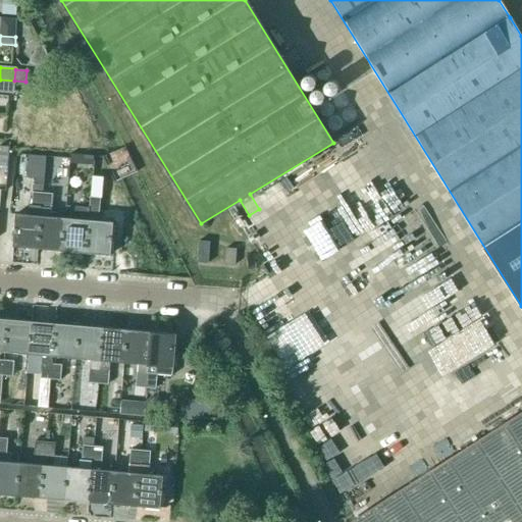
[(0,92),(13,93),(14,81),(0,80),(0,92)]
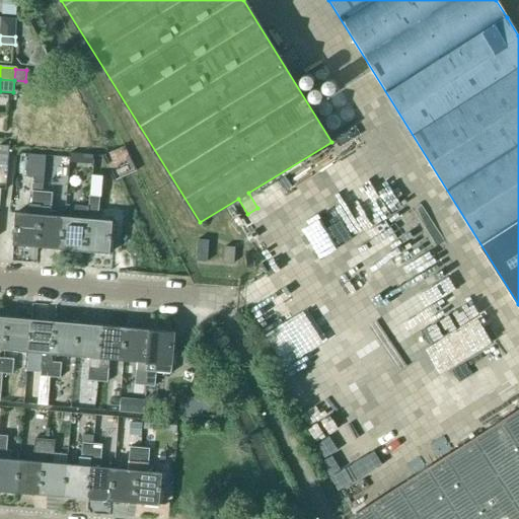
[(0,165),(7,167),(8,146),(0,144),(0,165)]
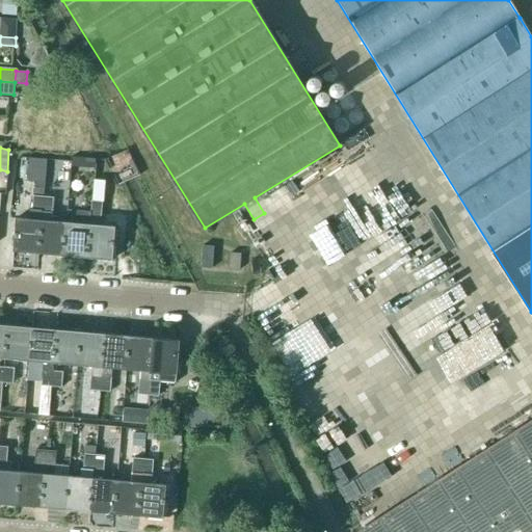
[(38,254),(44,196),(34,195),(33,220),(16,218),(14,251),(38,254)]
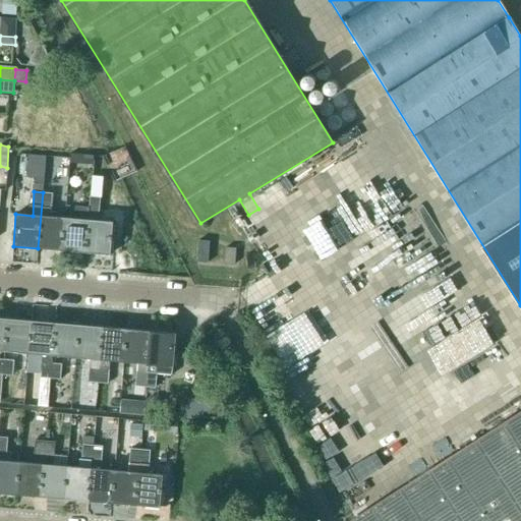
[(61,250),(64,219),(51,217),(53,193),(43,192),(38,248),(61,250)]
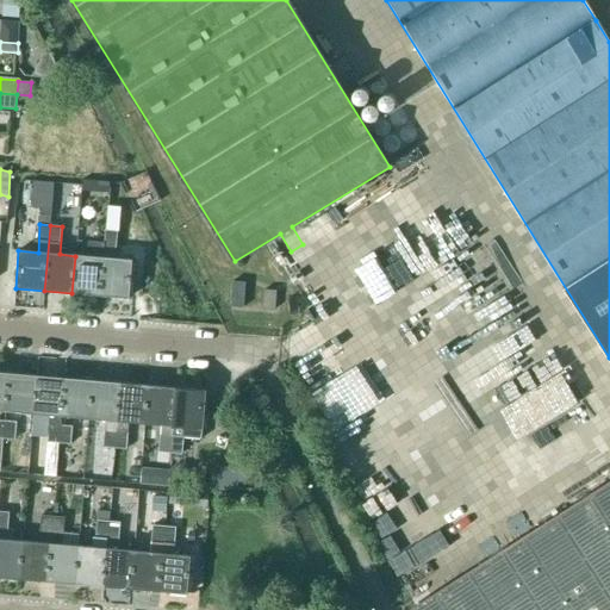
[(104,259),(100,297),(129,299),(132,261),(116,260),(118,231),(106,230),(104,259)]
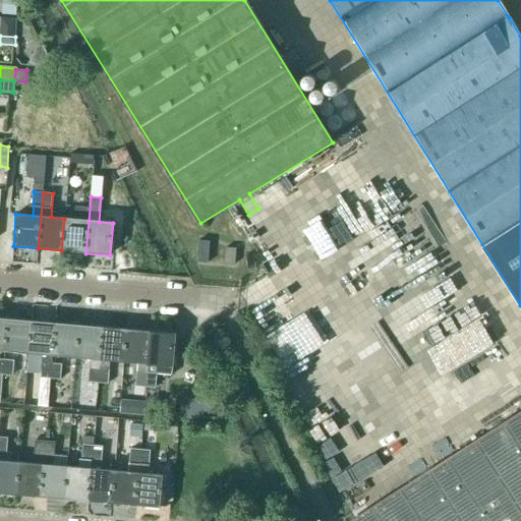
[(64,219),(61,250),(85,253),(89,221),(64,219)]
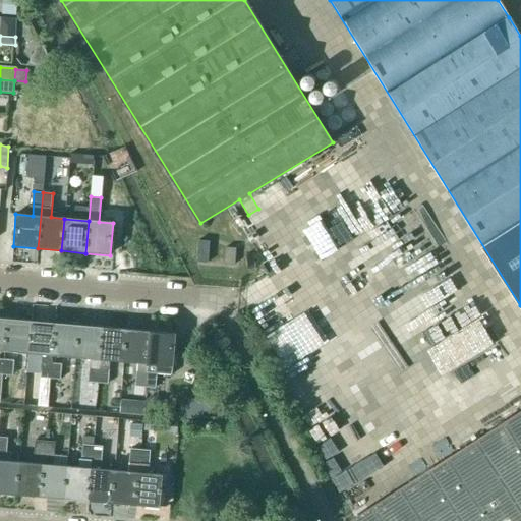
[(209,264),(210,242),(198,241),(196,264),(209,264)]
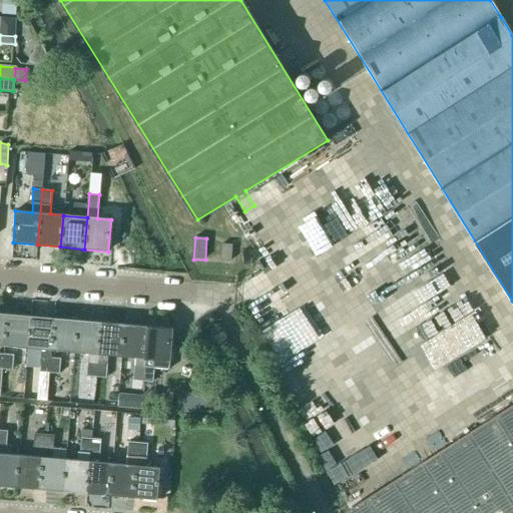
[(230,261),(231,243),(221,243),(220,261),(230,261)]
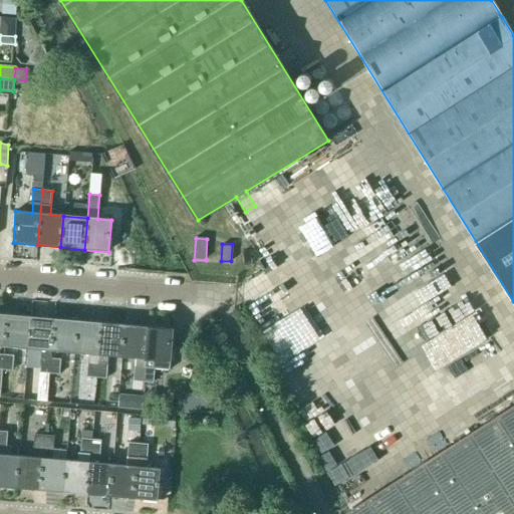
[(418,279),(414,291),(432,295),(435,283),(418,279)]
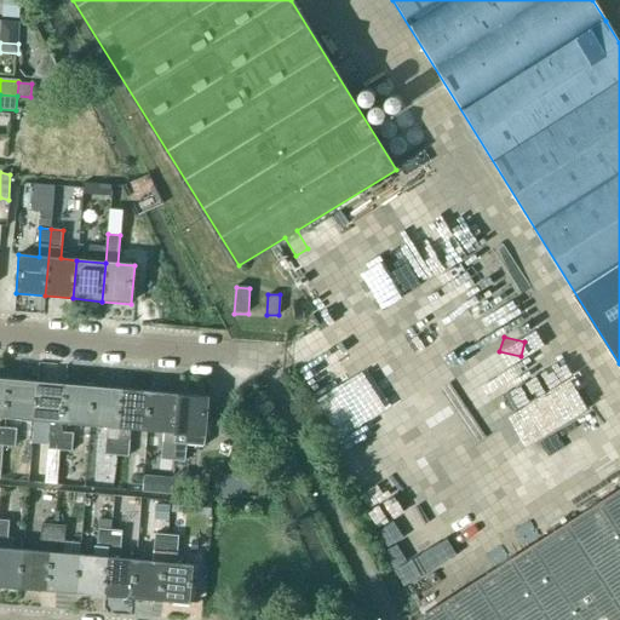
[(34,422),(38,383),(9,380),(6,419),(34,422)]
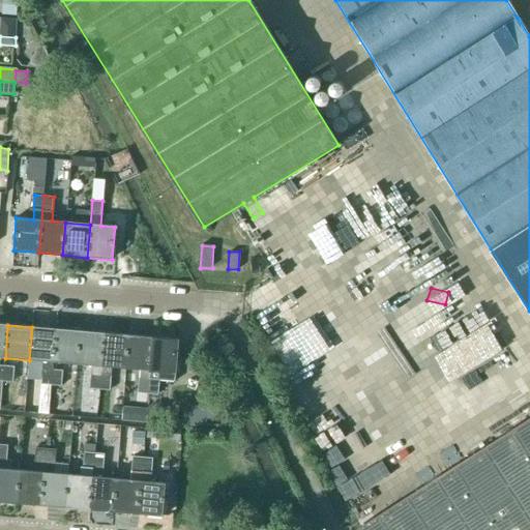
[(53,362),(56,329),(32,327),(29,360),(43,361),(41,384),(51,385),(52,370),(53,362)]
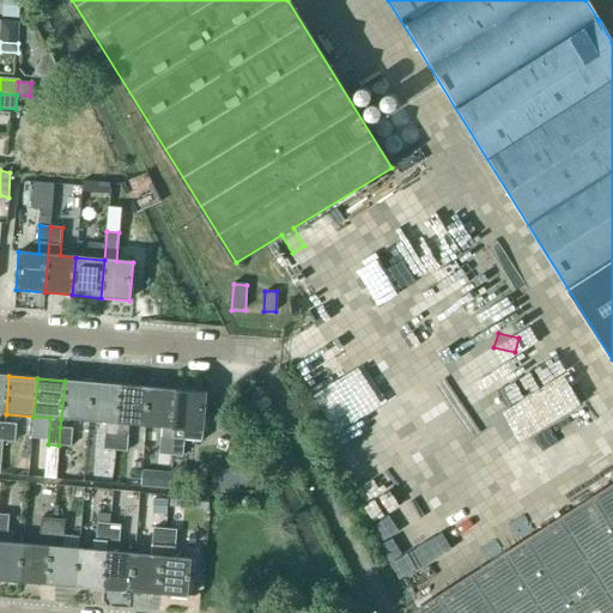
[(90,422),(92,383),(65,381),(61,419),(90,422)]
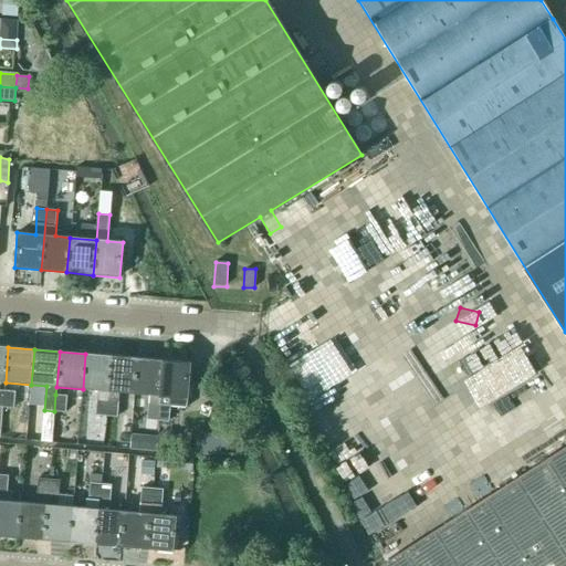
[(106,416),(112,356),(85,354),(83,389),(97,390),(96,415),(106,416)]
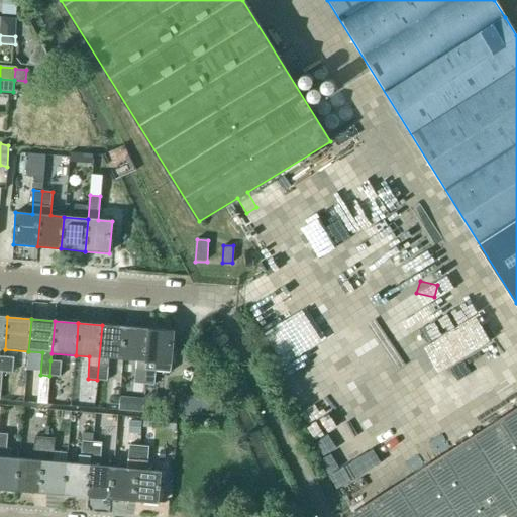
[(122,359),(125,327),(102,325),(97,380),(108,381),(110,358),(122,359)]
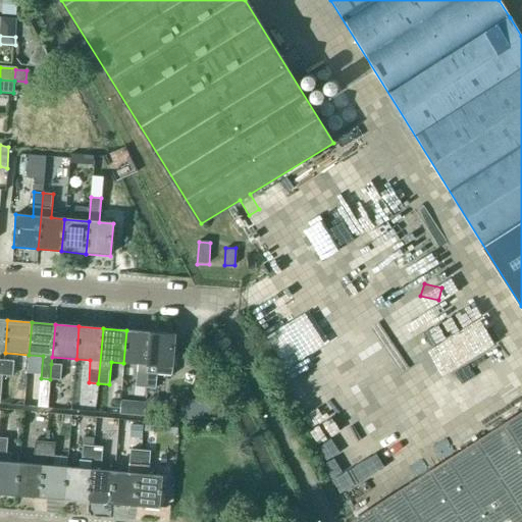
[(146,388),(150,332),(126,330),(123,363),(138,364),(136,387),(146,388)]
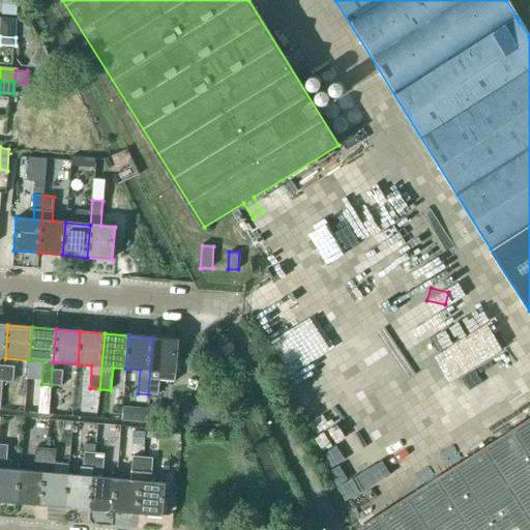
[(152,337),(148,394),(157,395),(158,382),(165,382),(165,372),(175,373),(178,340),(152,337)]
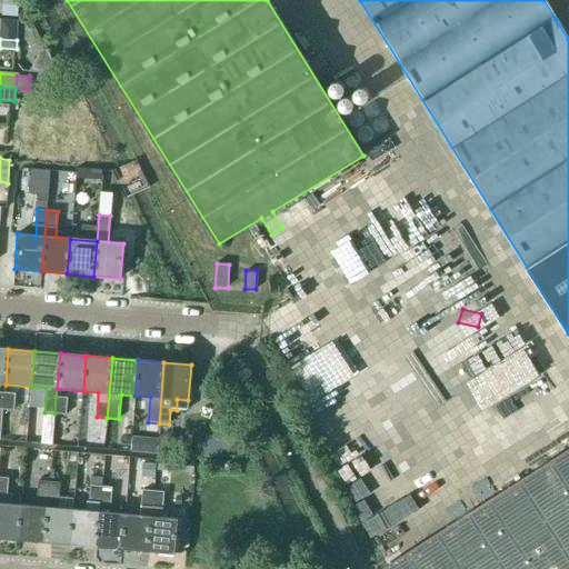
[(5,393),(3,410),(13,410),(16,395),(5,393)]
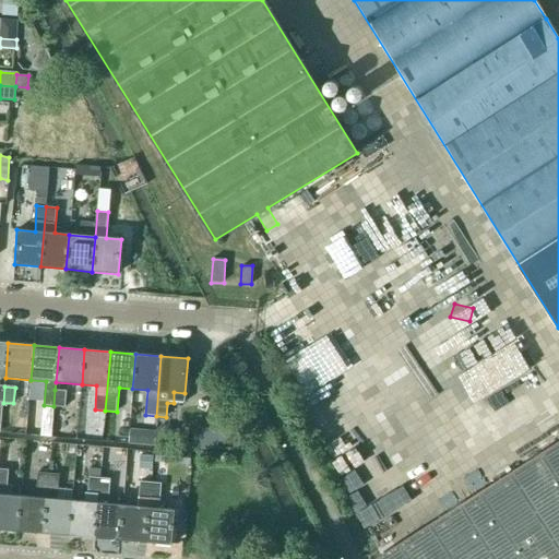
[(55,390),(54,406),(66,407),(67,391),(55,390)]
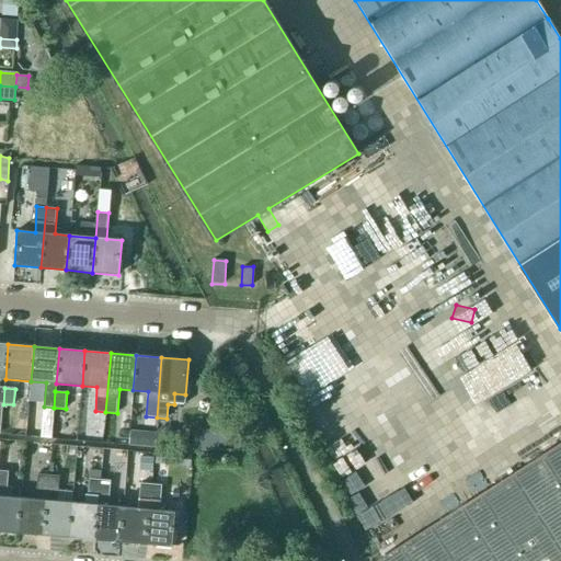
[(42,424),(41,436),(50,437),(53,425),(54,408),(44,407),(42,424)]
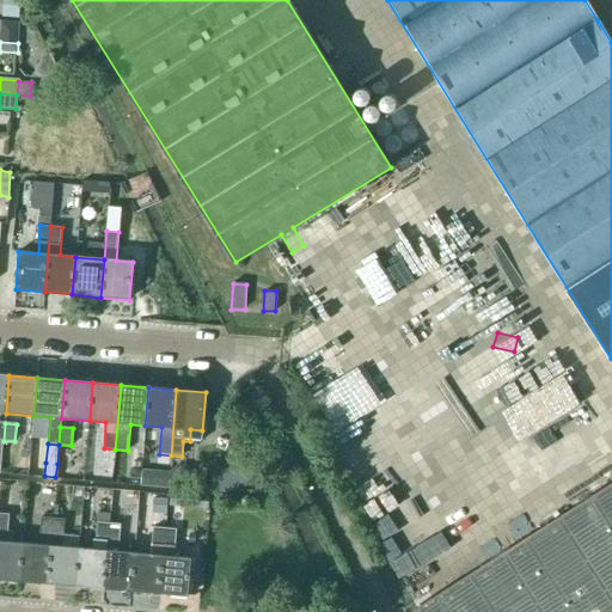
[(261,485),(262,465),(233,463),(232,470),(221,469),(220,489),(236,490),(236,484),(261,485)]
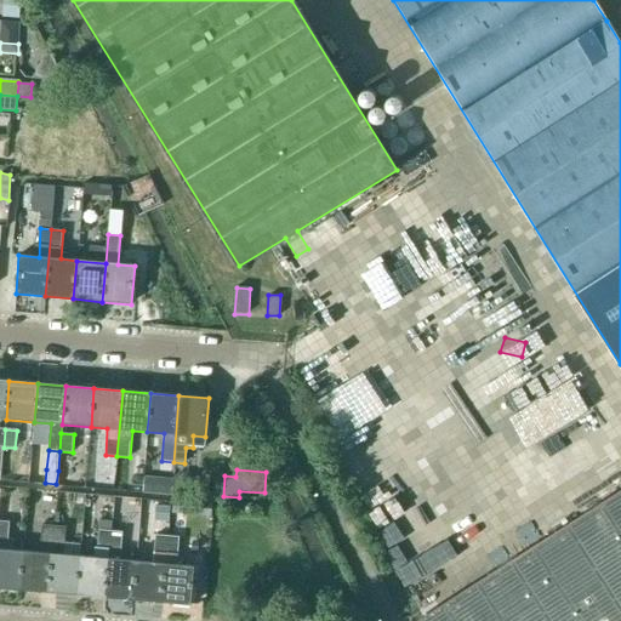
[(172,478),(171,486),(180,496),(193,485),(181,471),(176,474),(172,478)]
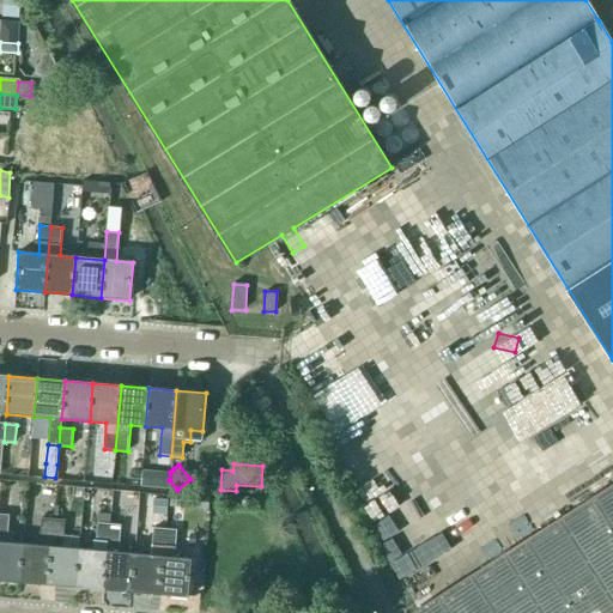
[(168,490),(170,472),(141,469),(140,487),(168,490)]
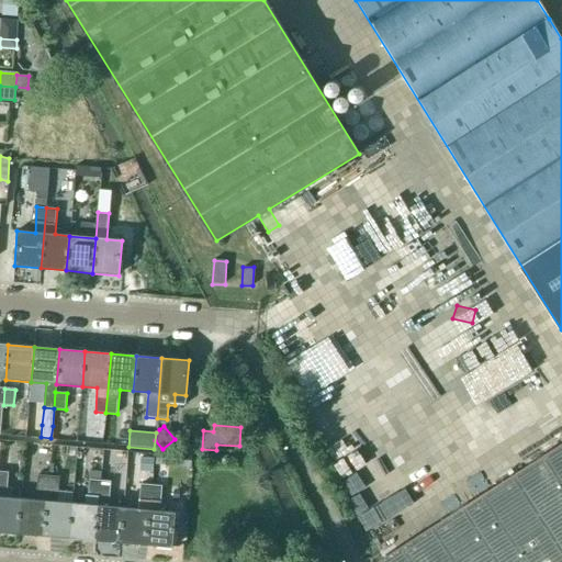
[(561,561),(561,445),(379,561),(561,561)]
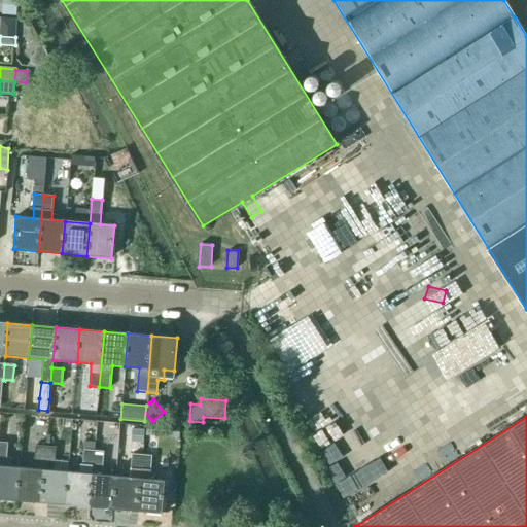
[(144,436),(143,455),(151,456),(157,457),(161,422),(146,421),(144,436)]
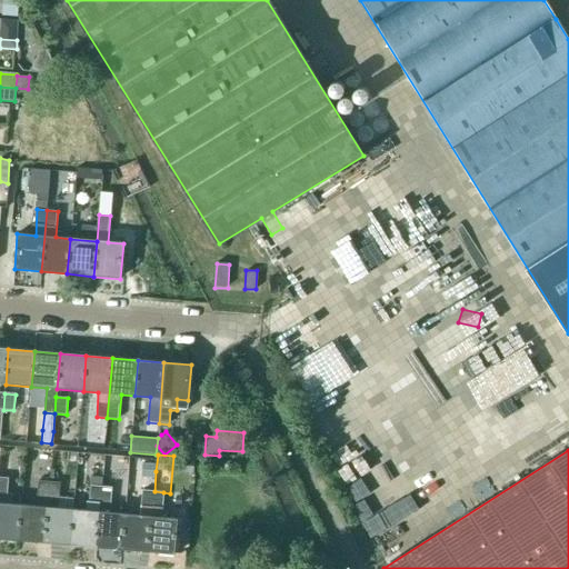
[(0,538),(17,540),(20,505),(9,505),(10,495),(6,495),(8,479),(0,478),(0,538)]
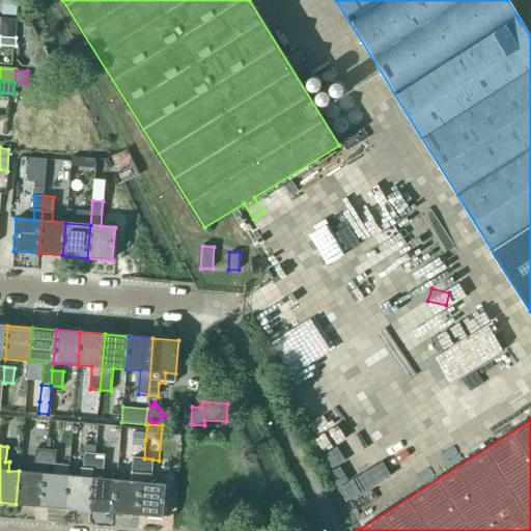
[(44,466),(46,450),(35,449),(34,465),(44,466)]
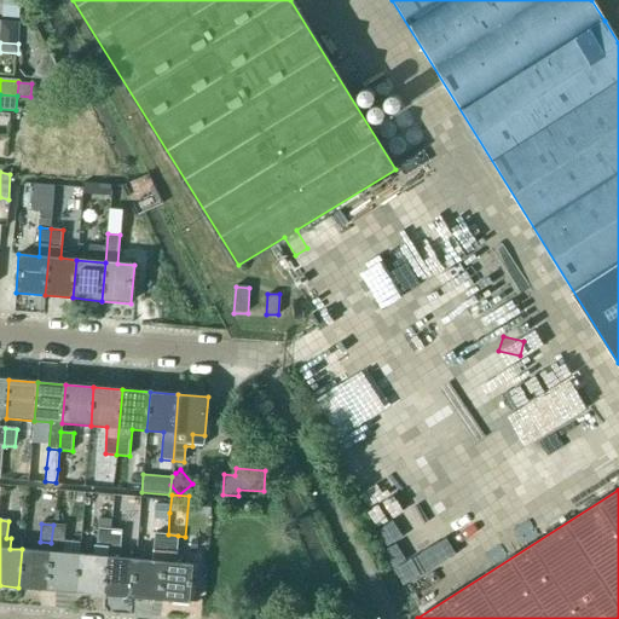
[(75,593),(79,555),(64,554),(67,526),(53,525),(51,543),(51,553),(47,590),(75,593)]
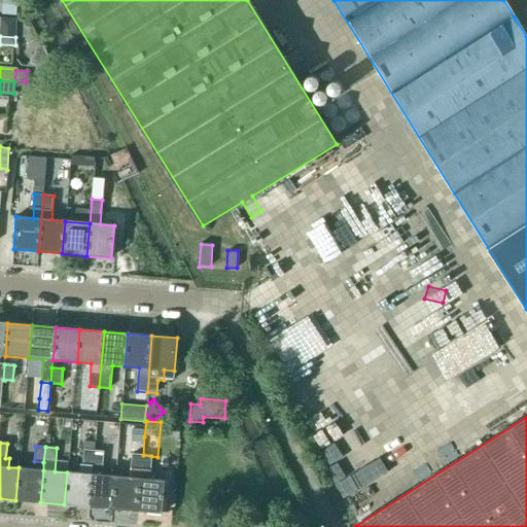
[(92,466),(94,451),(83,450),(82,465),(92,466)]
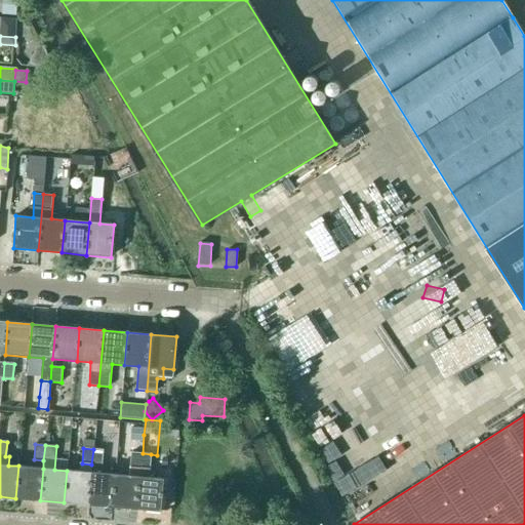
[(112,508),(115,475),(101,474),(103,450),(93,449),(91,465),(90,473),(88,506),(112,508)]
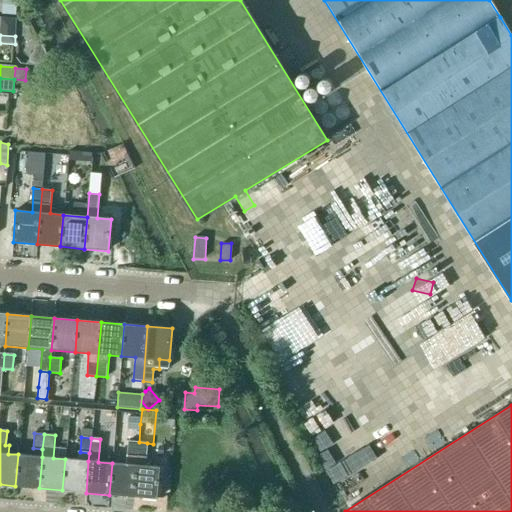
[(132,497),(137,442),(128,441),(125,464),(112,463),(109,495),(132,497)]
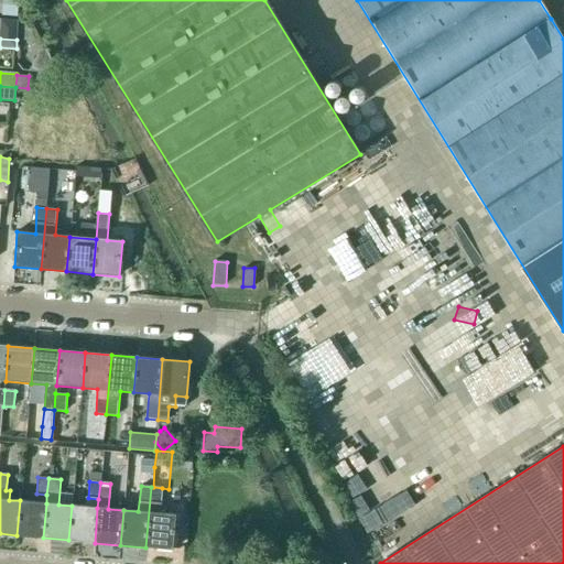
[(151,487),(145,548),(173,550),(176,514),(165,513),(165,502),(161,502),(162,488),(153,487),(151,487)]
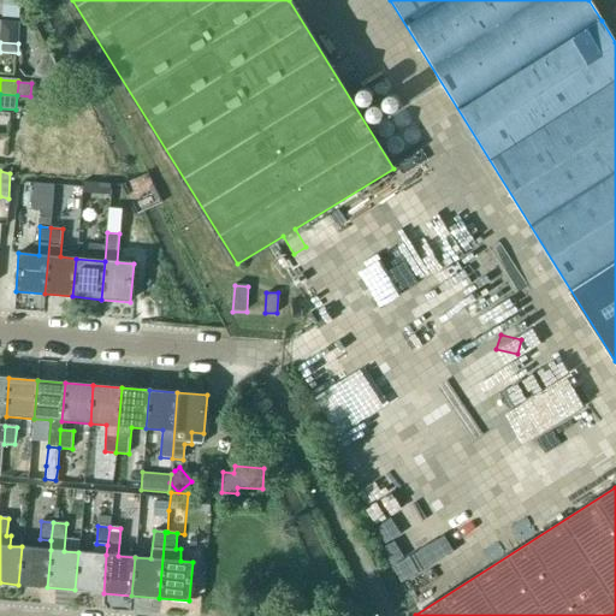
[(47,587),(51,550),(22,546),(18,585),(47,587)]
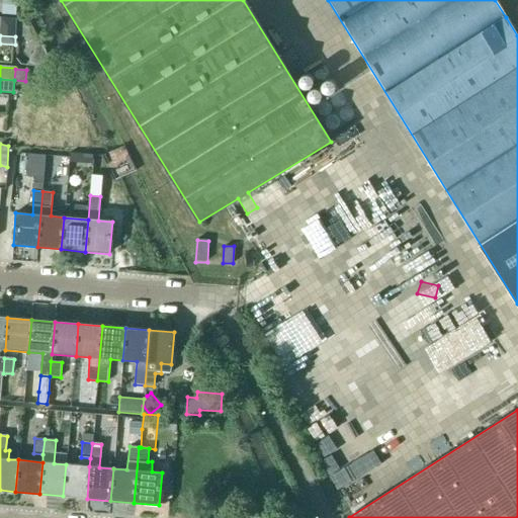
[(87,499),(89,466),(66,464),(63,496),(87,499)]
